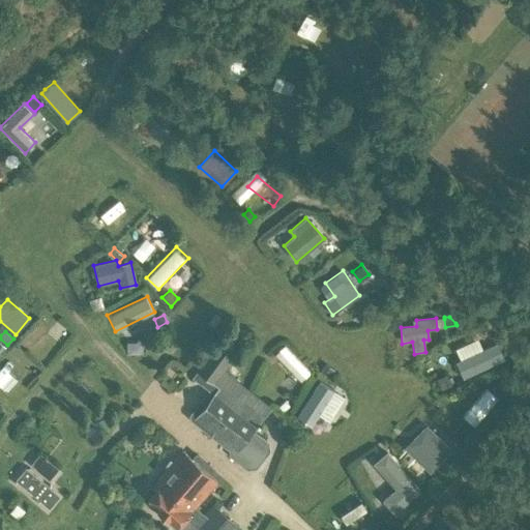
[(267,440),(253,429),(269,407),(222,371),(233,357),(216,345),(193,377),(209,389),(190,414),(190,419),(231,450),(231,457),(245,467),(256,467),(268,449),(267,440)]
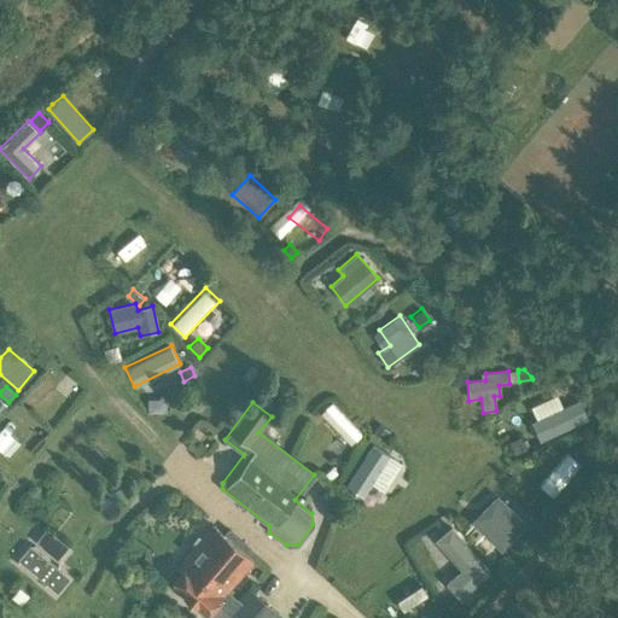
[(380,424),(373,432),(383,439),(389,430),(380,424)]
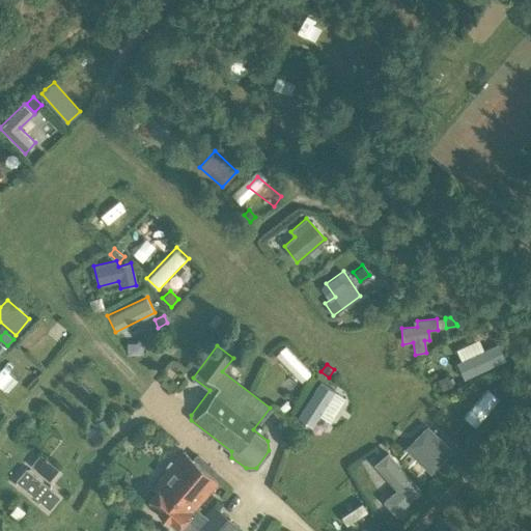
[(0,367),(0,366),(0,393),(14,406),(27,390),(0,367)]
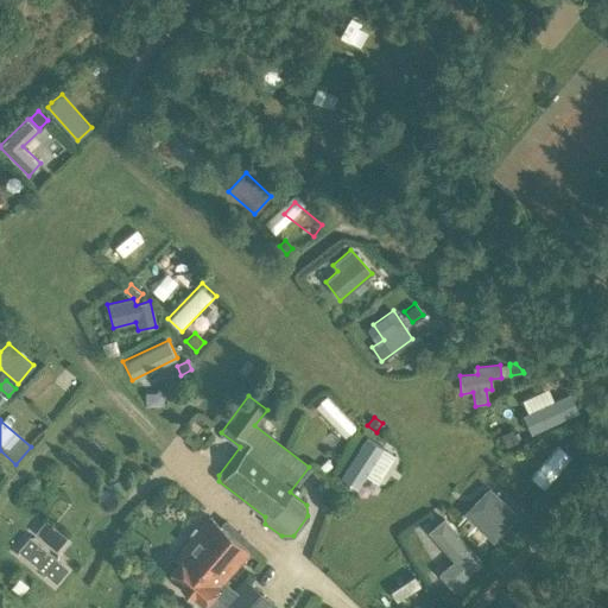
[(512,431),(500,437),(506,448),(518,442),(512,431)]
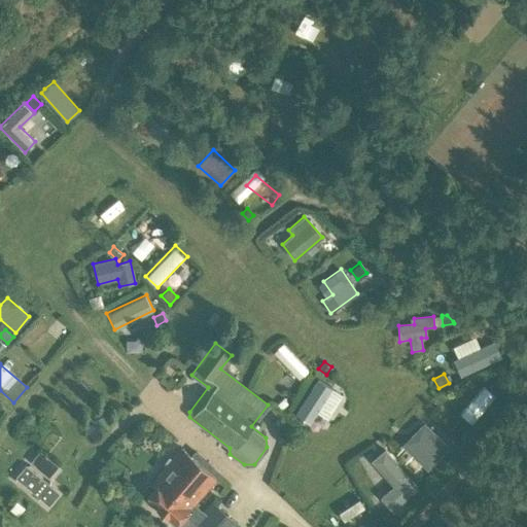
[(484,385),(459,411),(471,422),(495,396),(484,385)]
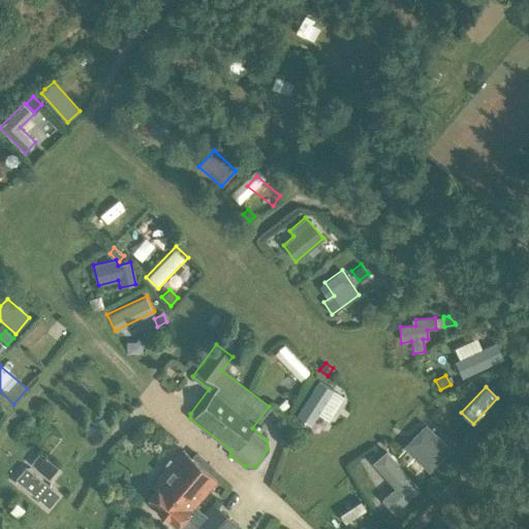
[(285,400),(280,404),(285,409),(290,404),(285,400)]
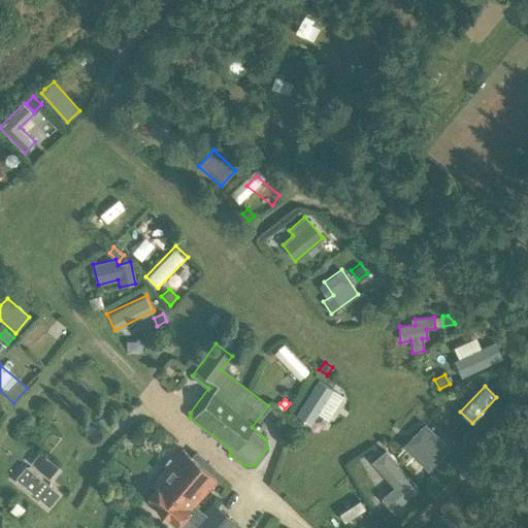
[(106,411),(98,420),(106,428),(114,421),(106,411)]
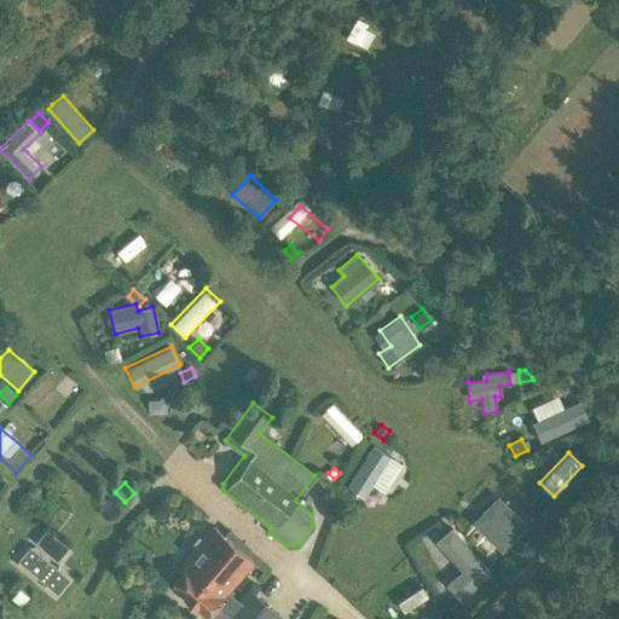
[(328,490),(323,497),(330,502),(335,495),(328,490)]
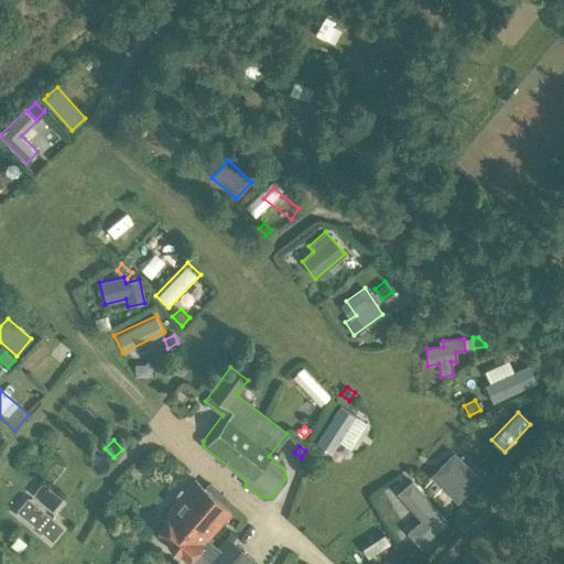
[(481,478),(454,451),(430,475),(457,502),(481,478)]
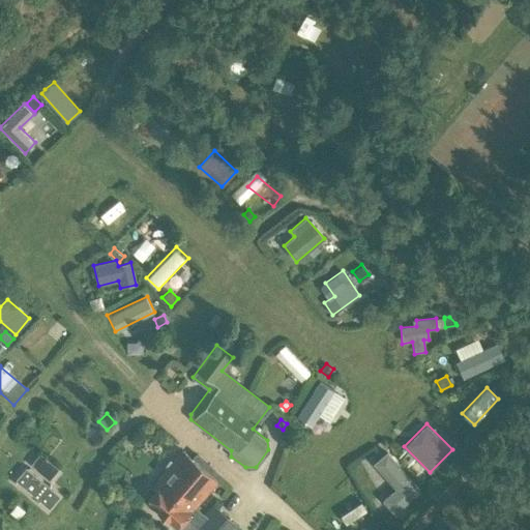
[(460,423),(453,432),(462,439),(469,431),(460,423)]
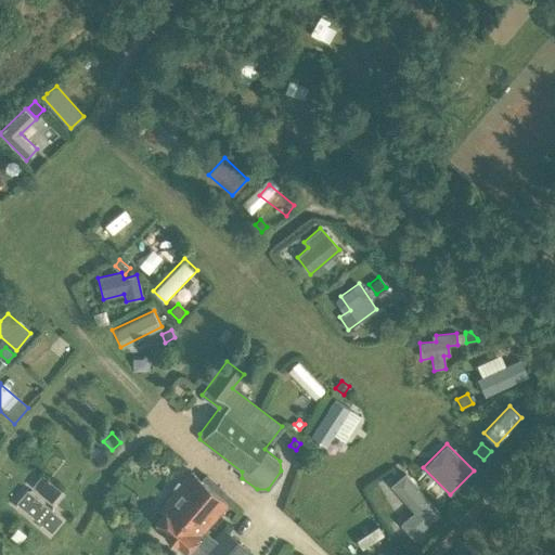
[(477,460),(472,465),(478,470),(483,465),(477,460)]
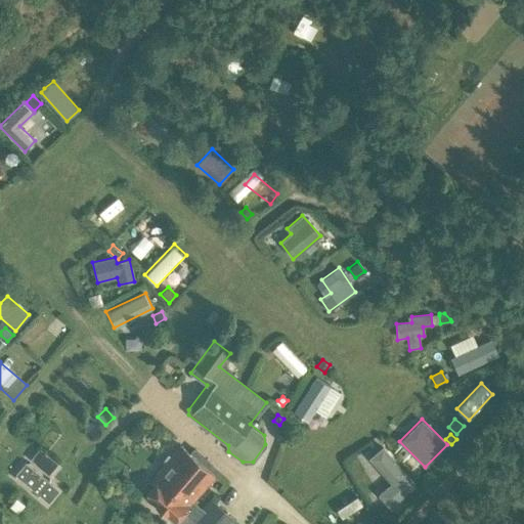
[(199,513),(189,505),(216,475),(181,445),(155,476),(160,480),(145,496),(175,522),(180,515),(190,523),(230,523),(234,519),(211,498),(199,513)]
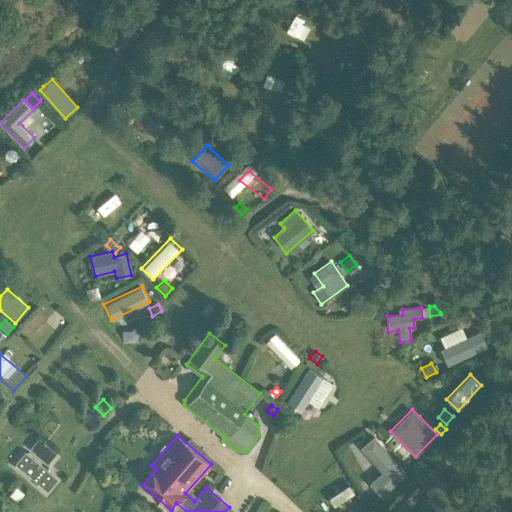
[(374,435),(360,447),(382,471),(369,482),(381,496),(407,473),(374,435)]
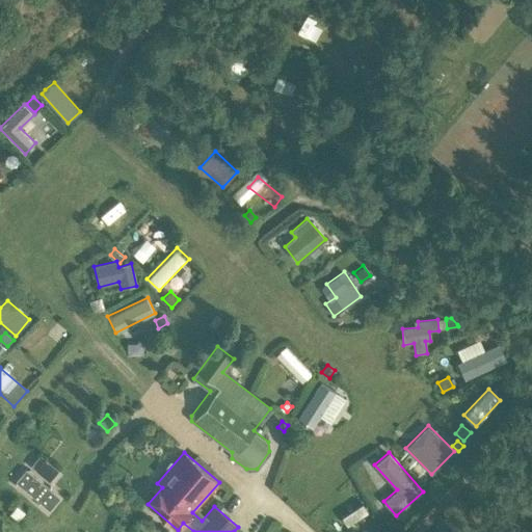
[(30,466),(50,481),(59,470),(41,454),(30,466)]
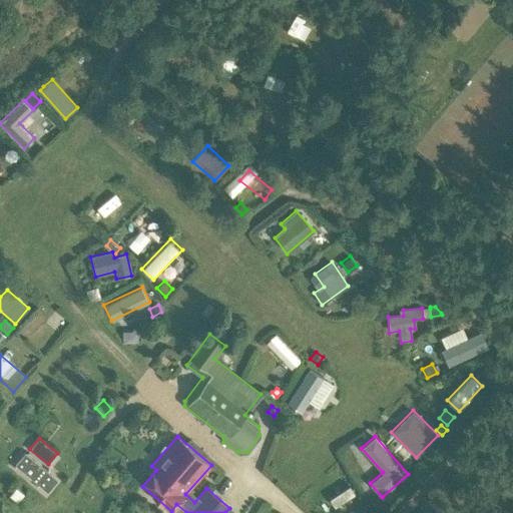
[(15,464),(48,491),(58,479),(25,452),(15,464)]
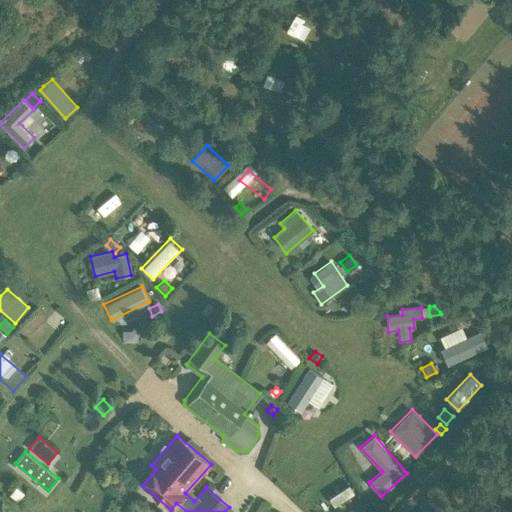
[(112,486),(117,491),(125,489),(126,482),(120,477),(113,479),(112,486)]
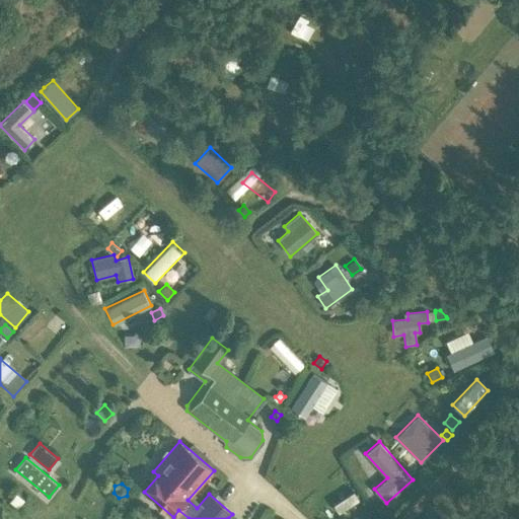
[(18,508),(24,500),(16,494),(10,502),(18,508)]
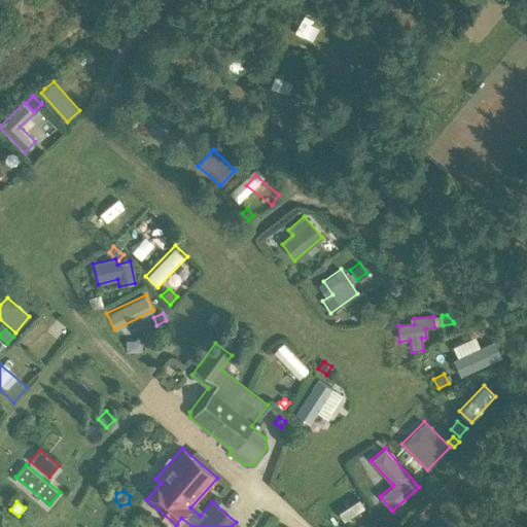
[(390,511),(380,517),(385,525),(395,519),(390,511)]
